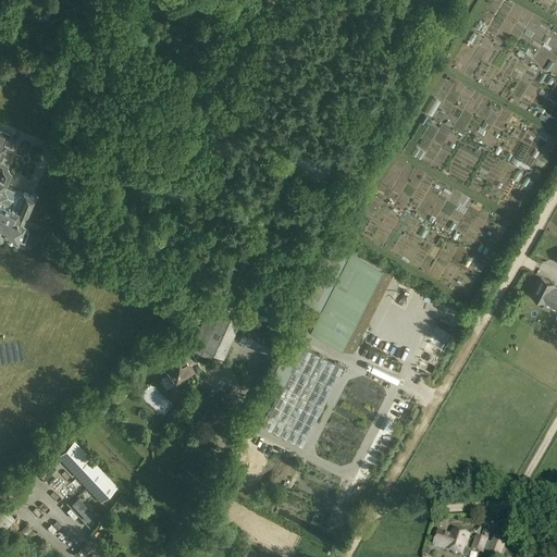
[(486,26),(491,19),(484,15),(481,23),(486,26)]
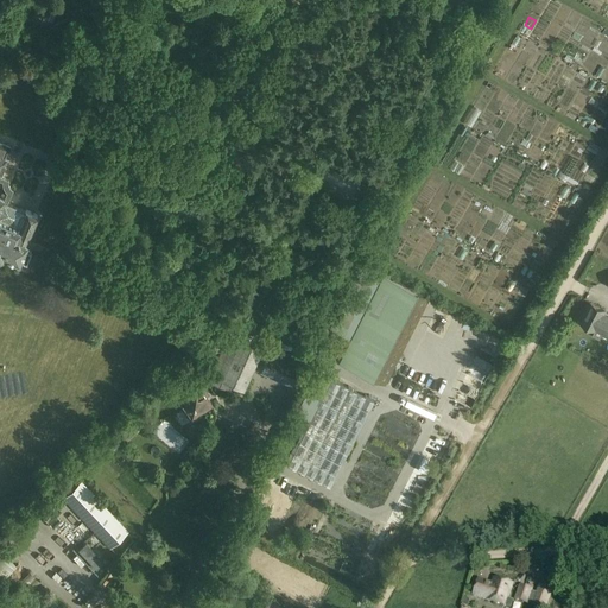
[(32,46),(45,54),(50,44),(37,37),(32,46)]
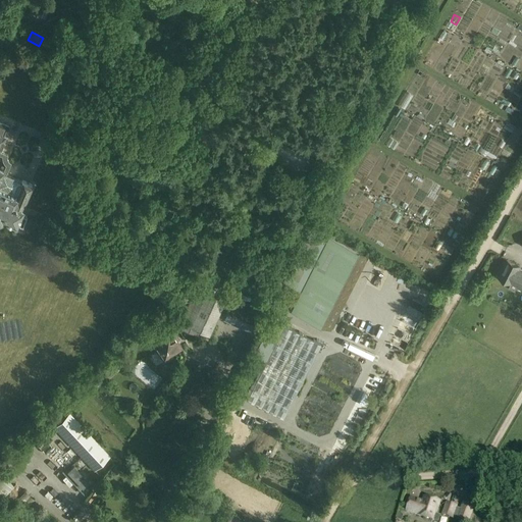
[(5,137),(9,127),(7,126),(9,121),(0,116),(0,149),(6,137),(5,137)]
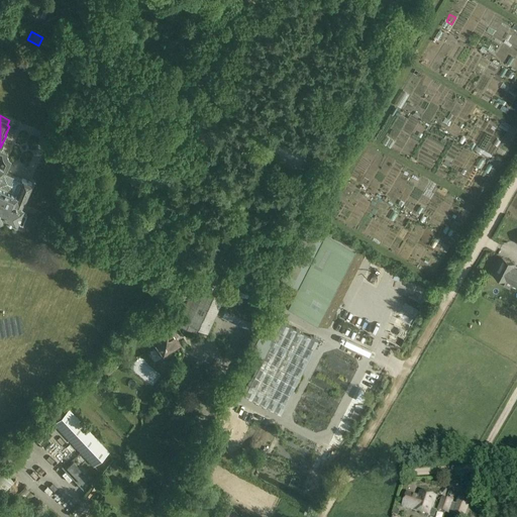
[(309,157),(276,139),(268,158),(300,174),(309,157)]
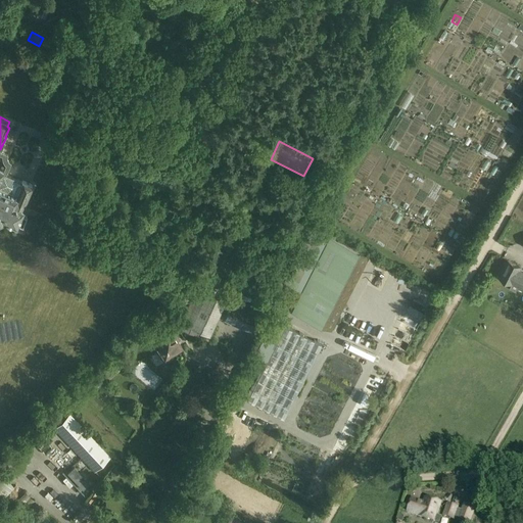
[(394,173),(397,167),(391,163),(388,170),(394,173)]
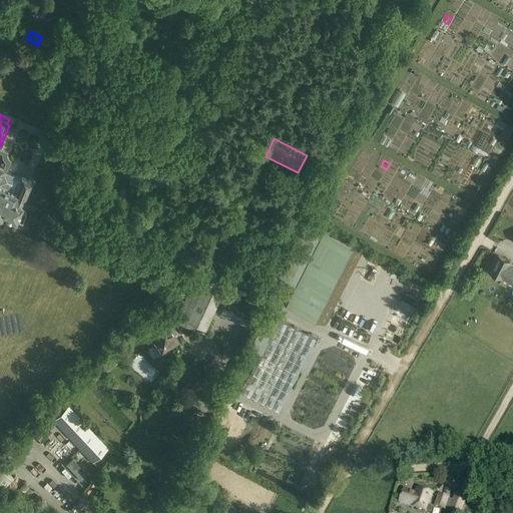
[(0,185),(0,176),(2,170),(0,168),(0,216),(2,215),(3,214),(16,219),(22,221),(26,212),(20,209),(23,204),(21,203),(31,181),(23,177),(16,193),(0,185)]
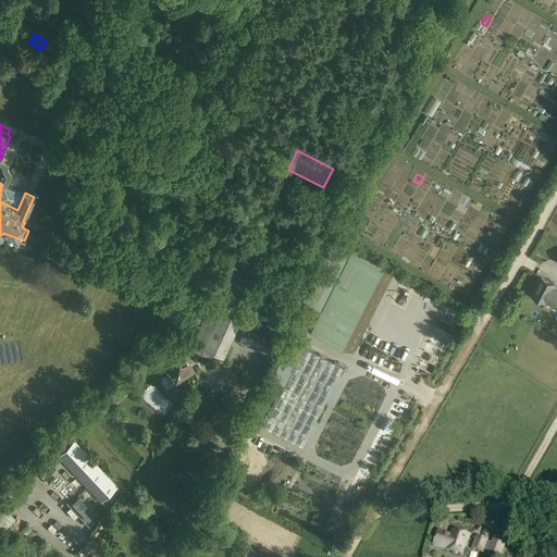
[(454,226),(466,232),(469,223),(457,219),(454,226)]
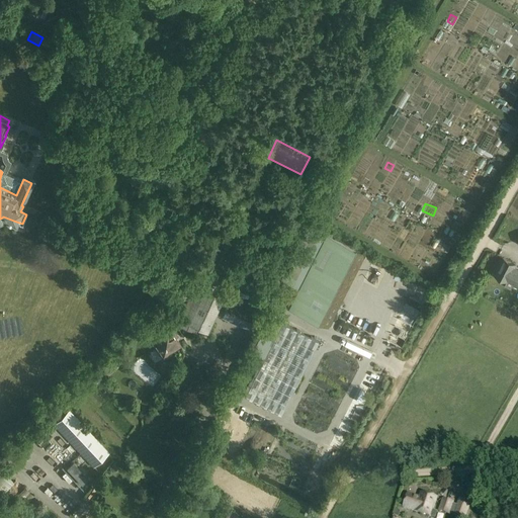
[(327,234),(289,307),(326,326),(363,253),(327,234)]
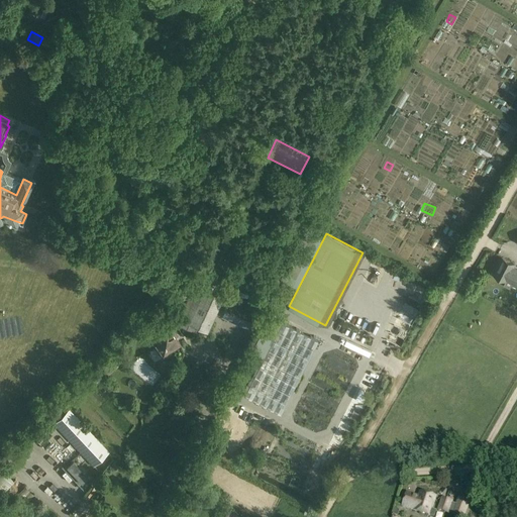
[(516,286),(516,276),(516,273),(516,268),(513,266),(514,262),(502,255),(493,273),(506,279),(506,278),(512,281),(511,283),(516,286)]
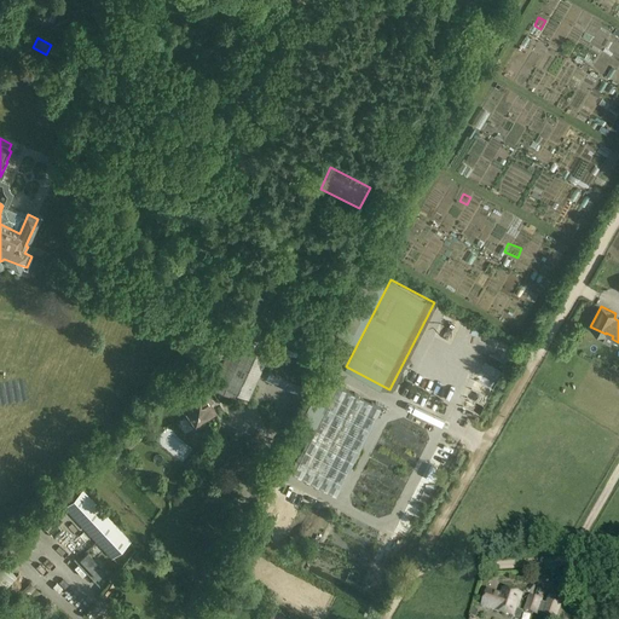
[(466,334),(478,337),(480,330),(469,325),(466,334)]
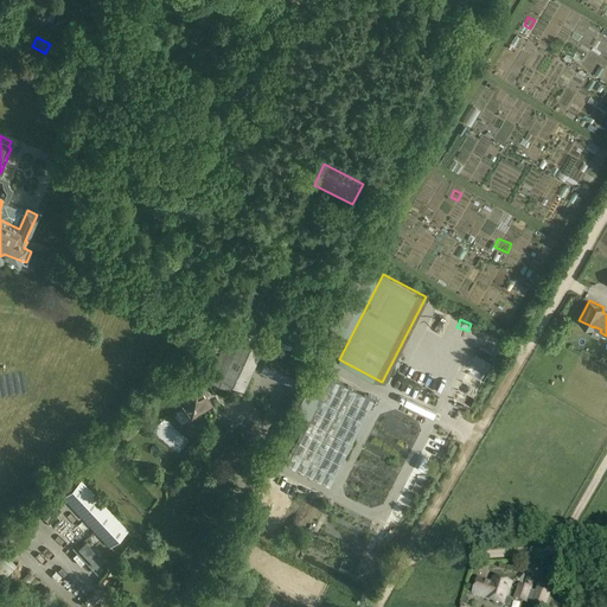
[(235,338),(229,336),(209,379),(225,388),(228,382),(244,389),(262,350),(240,340),(235,338)]
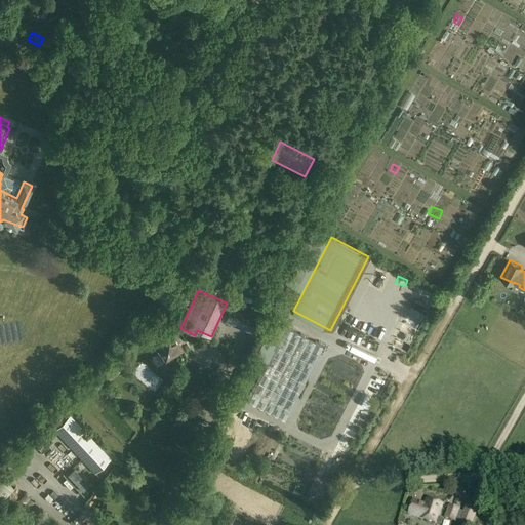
[(251,332),(261,311),(237,298),(226,320),(251,332)]
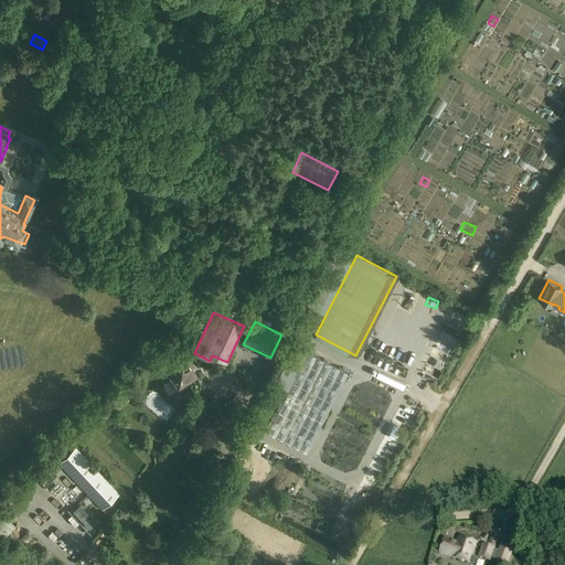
[(443,338),(440,343),(450,349),(454,343),(443,338)]
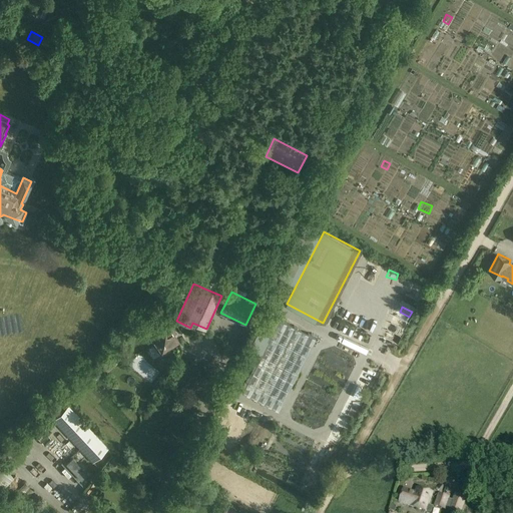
[(316,337),(280,318),(242,390),(279,409),(316,337)]
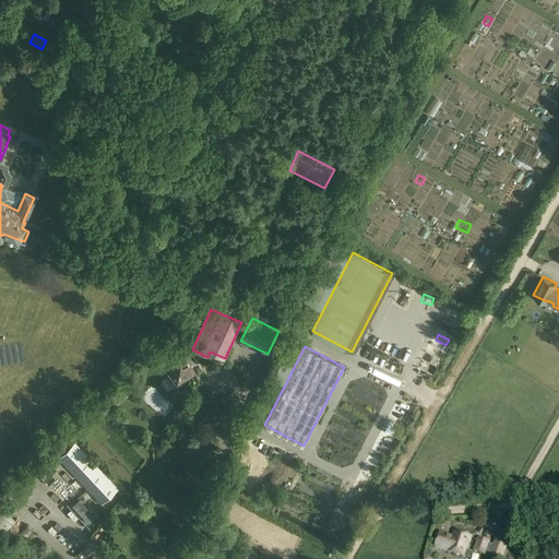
[(182,351),(169,359),(171,361),(163,367),(176,387),(195,373),(187,360),(189,359),(182,351)]
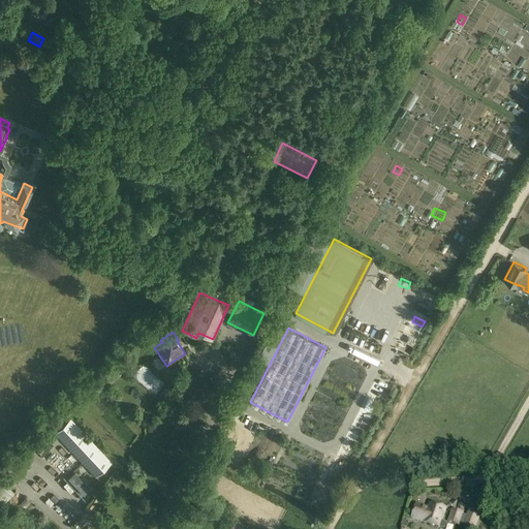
[(133,378),(154,392),(161,381),(139,367),(133,378)]
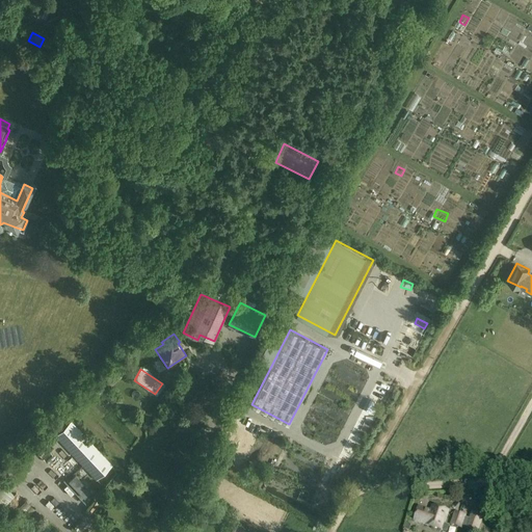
[(244,376),(232,401),(244,407),(256,382),(249,378),(244,376)]
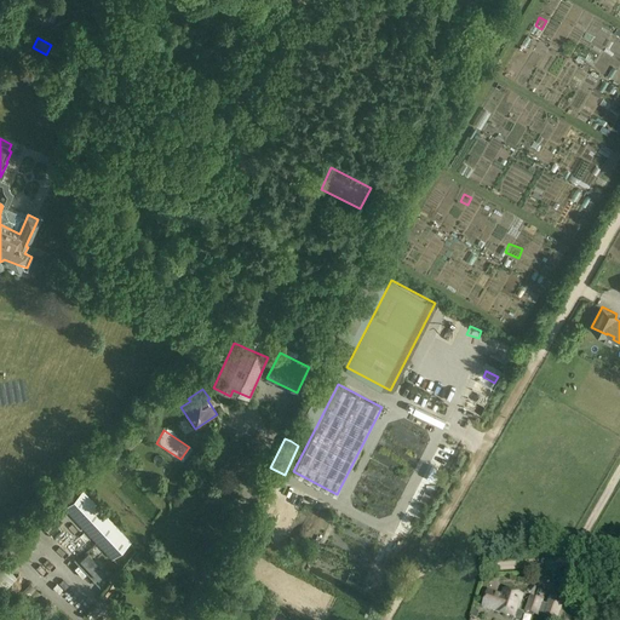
[(131,541),(82,491),(65,509),(113,558),(131,541)]
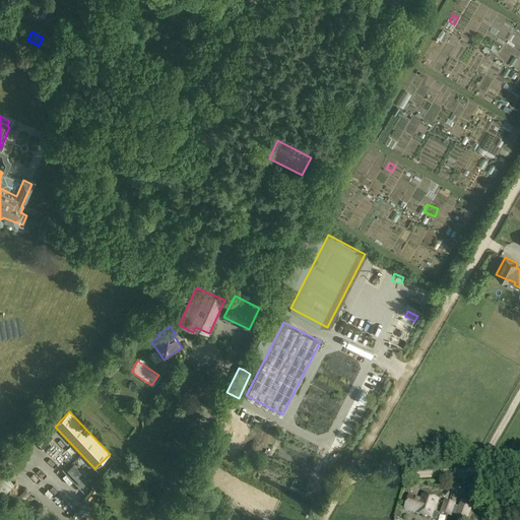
[(45,448),(36,448),(36,456),(46,455),(45,448)]
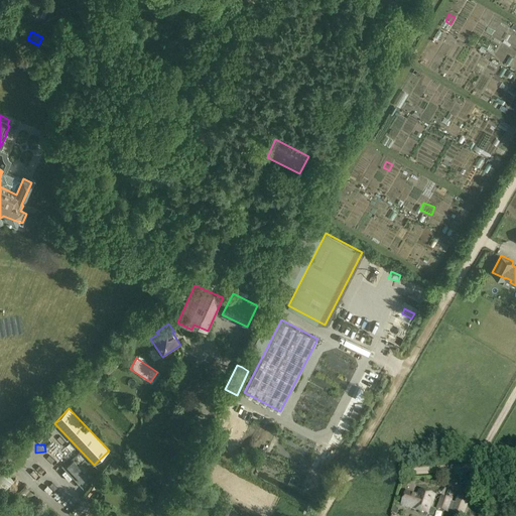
[(73,460),(66,466),(82,482),(88,476),(73,460)]
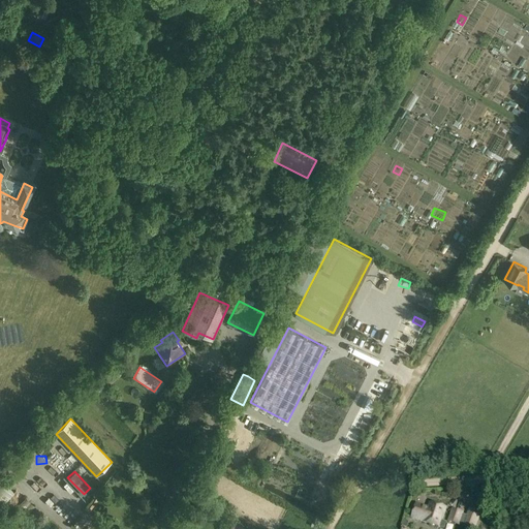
[(79,504),(85,497),(72,486),(66,492),(79,504)]
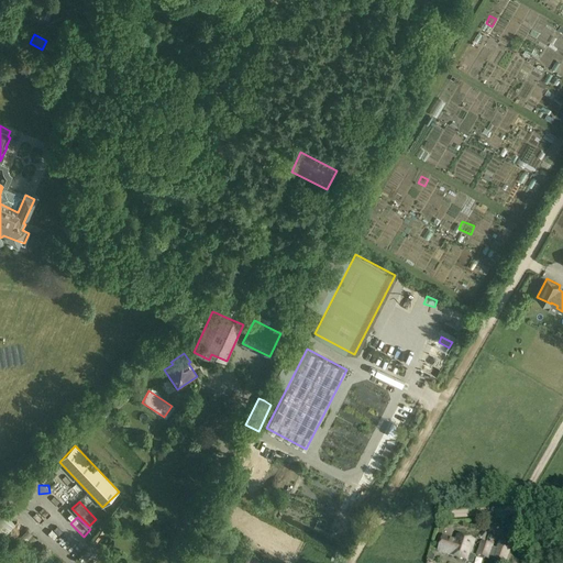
[(470,555),(475,542),(457,536),(456,541),(444,538),(439,552),(468,562),(467,562),(470,562),(473,562),(475,558),(470,555)]
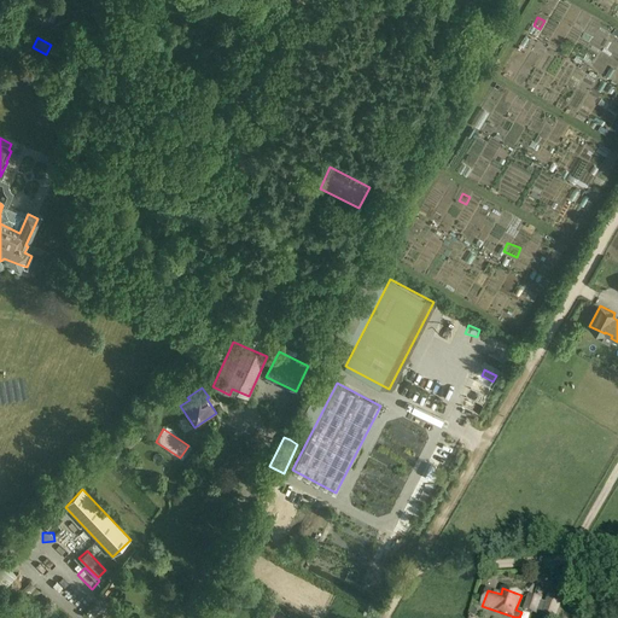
[(528,598),(523,611),(536,616),(537,613),(542,616),(541,617),(542,617),(554,617),(560,600),(549,596),(546,604),(540,601),(541,600),(530,596),(529,599),(528,598)]
